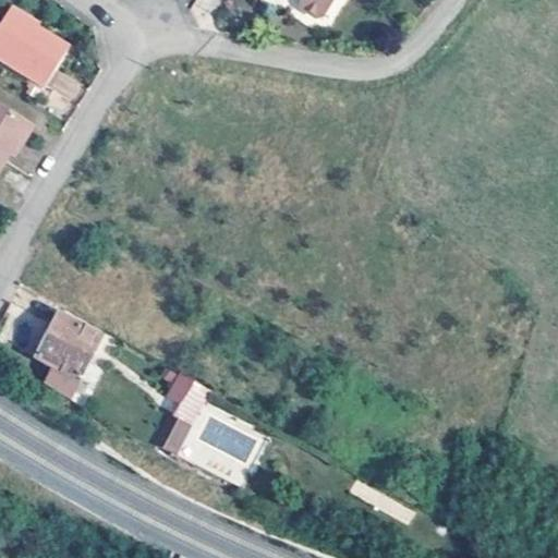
[(299,0),(302,13),(313,21),(323,20),(337,0),(299,0)]
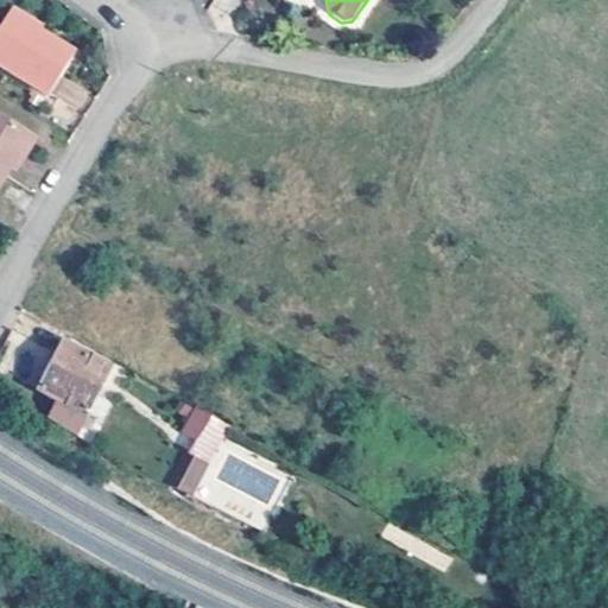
[(51,23),(23,6),(18,13),(46,31),(50,26),(51,23)]
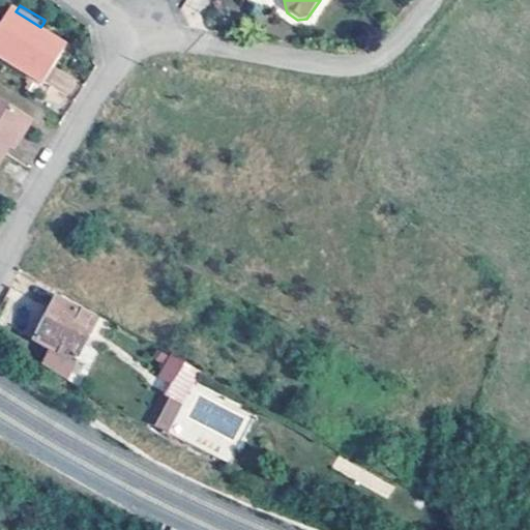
[(40,27),(16,11),(0,35),(0,49),(51,82),(75,43),(43,23),(40,27)]
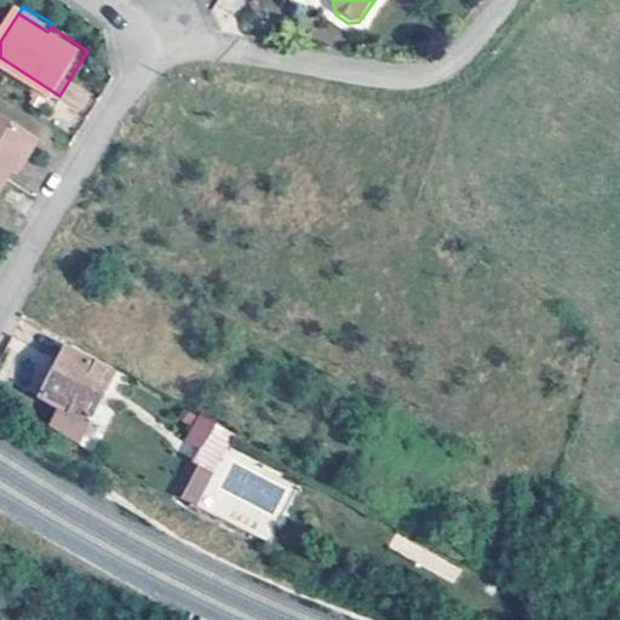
[(0,110),(0,194),(6,197),(22,172),(24,168),(29,161),(35,164),(50,141),(0,110)]
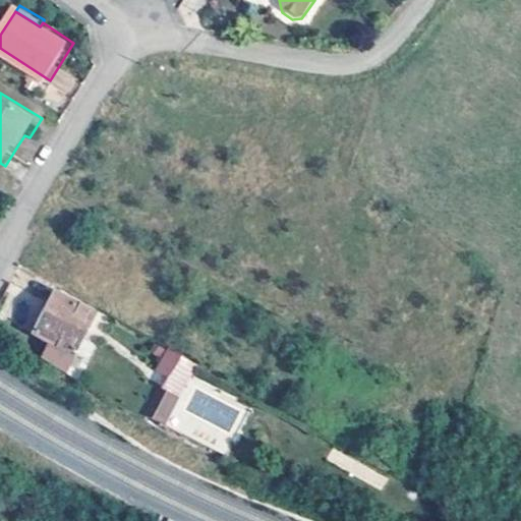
[(30,137),(24,135),(20,141),(18,145),(23,147),(30,137)]
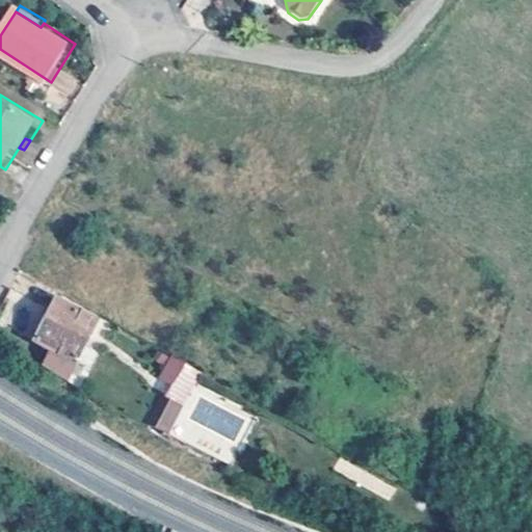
[(95,318),(54,298),(32,339),(73,360),(95,318)]
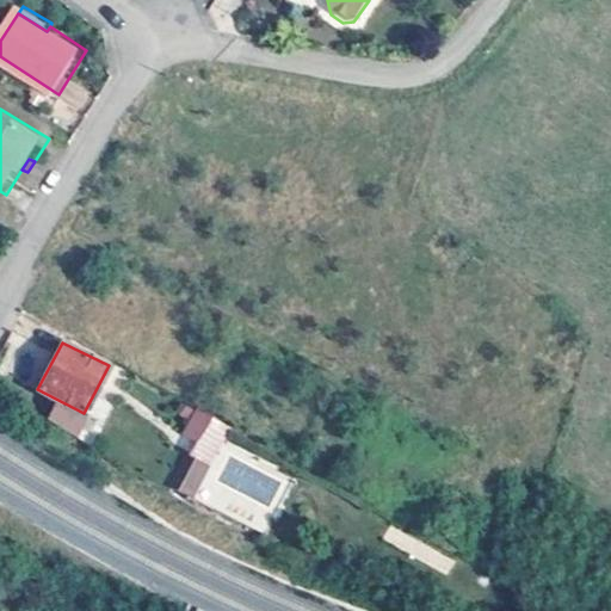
[(193,500),(229,425),(193,408),(176,445),(195,455),(177,492),(193,500)]
